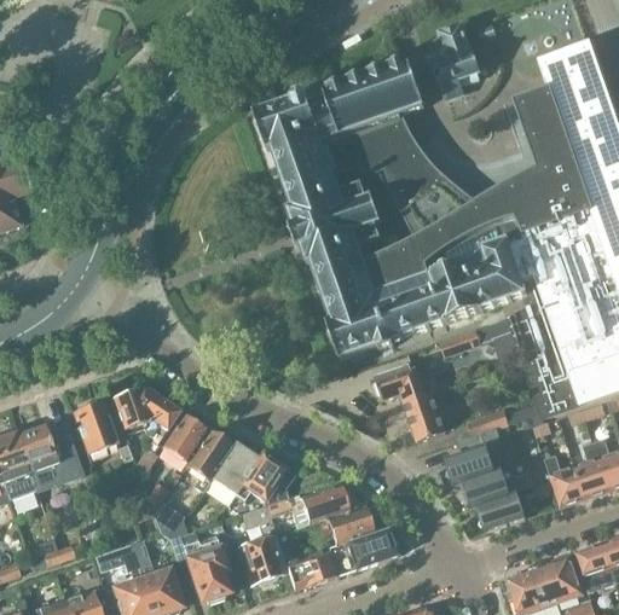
[(492,23),(478,28),(482,42),(497,38),(492,23)]
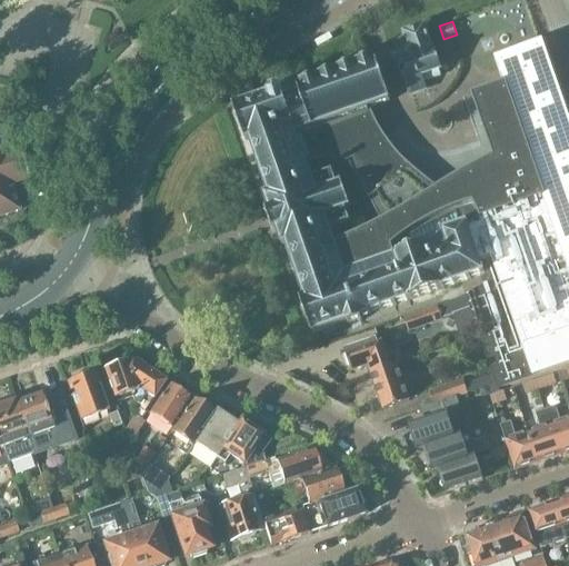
[(393,55),(393,56),(393,57),(393,58),(393,59),(395,60),(396,61),(397,61),(398,62),(399,61),(407,83),(422,79),(420,73),(440,67),(433,49),(432,49),(423,26),(405,31),(407,38),(398,40),(402,50),(397,52),(395,53),(393,55)]
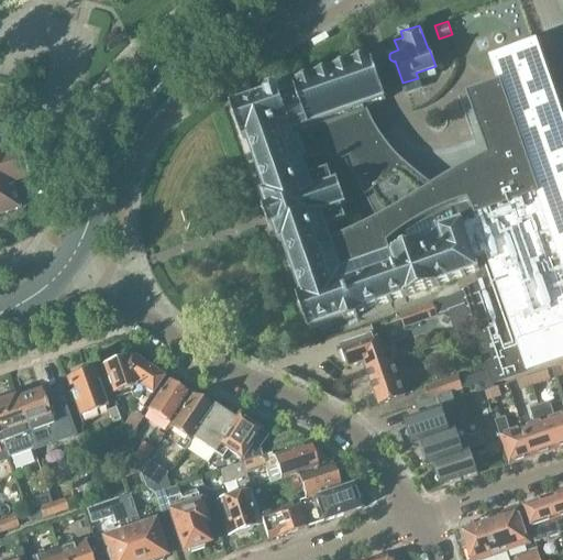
[(370,111),(366,105),(386,97),(372,55),(233,103),(232,103),(243,136),(247,135),(267,189),(263,190),(267,206),(275,226),(279,241),(284,239),(302,294),(299,295),(310,328),(344,316),(345,319),(359,315),(357,311),(405,295),(456,277),(476,270),(481,283),(462,289),(462,291),(466,303),(475,326),(476,329),(489,366),(493,375),(494,380),(562,355),(562,118),(537,43),(493,57),(500,79),(466,91),(488,153),(474,161),(460,167),(446,176),(432,185),(426,179),(419,175),(414,169),(407,164),(401,158),(396,153),(390,146),(386,140),(381,133),(376,127),(373,119),(370,111)]
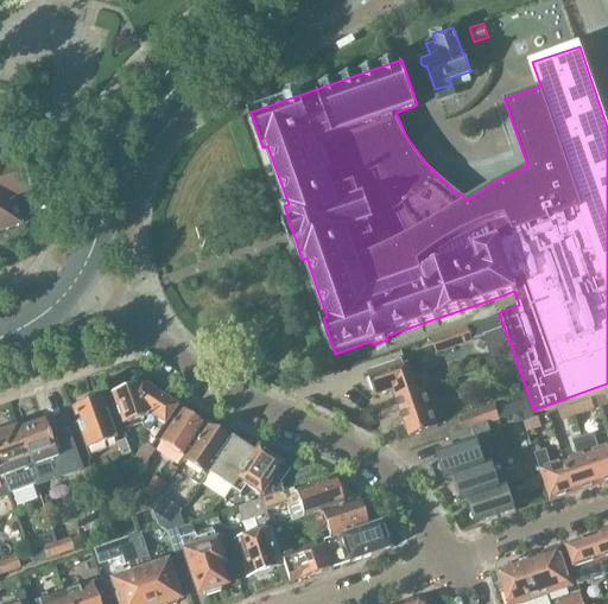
[(0,228),(20,222),(10,195),(31,189),(18,156),(6,159),(0,139),(0,228)]
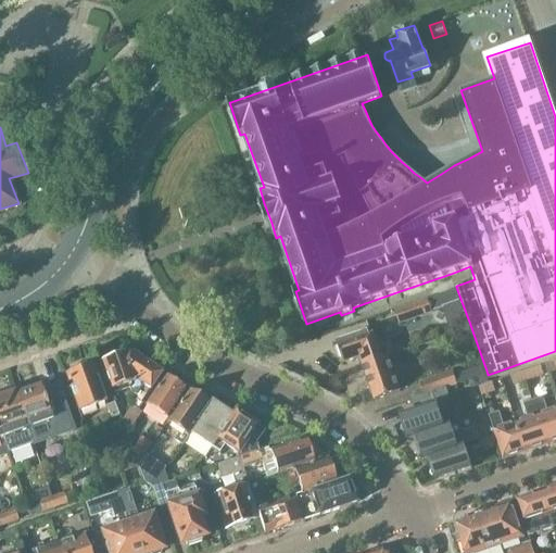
[(456,287),(428,297),(432,309),(432,310),(443,305),(460,299),(456,287)]
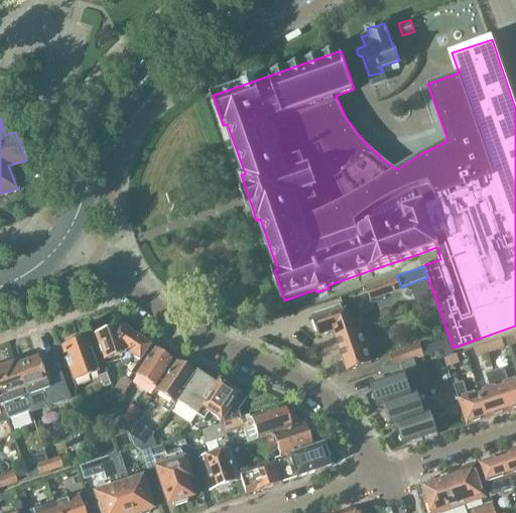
[(397,275),(367,285),(371,296),(401,286),(397,275)]
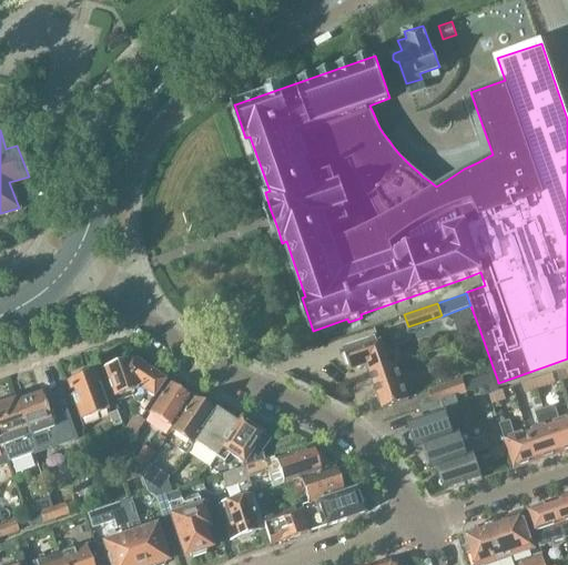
[(350,365),(366,361),(369,371),(388,365),(379,336),(344,346),(350,365)]
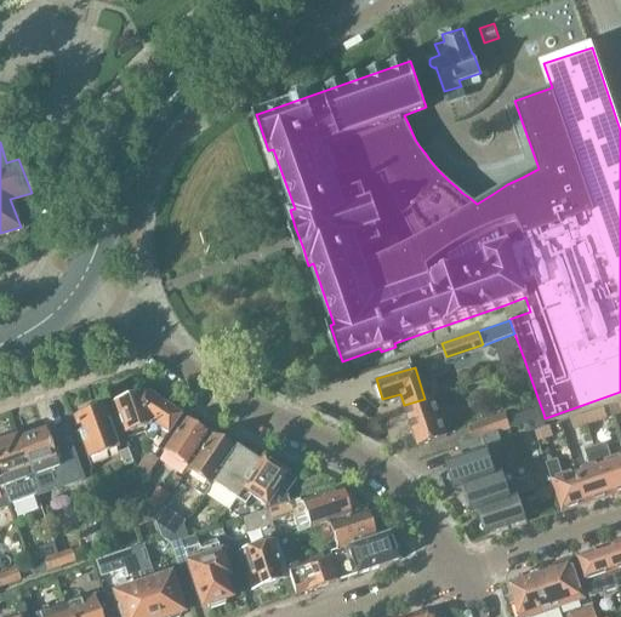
[(126,436),(144,429),(146,432),(149,429),(153,424),(141,392),(138,392),(138,390),(135,392),(134,389),(127,389),(124,392),(125,395),(113,399),(126,436)]
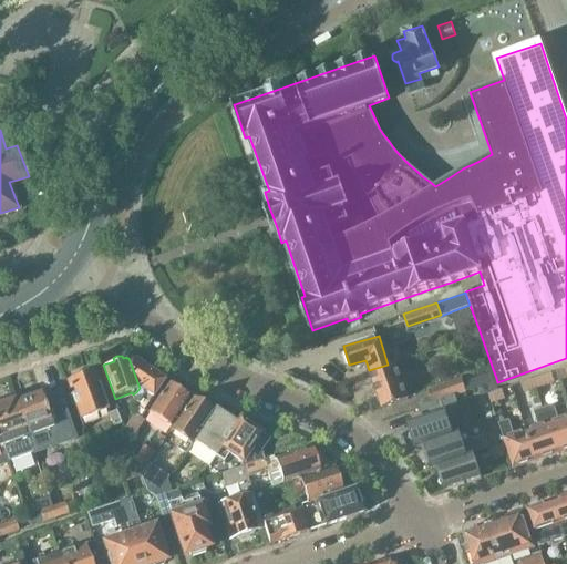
[(131,357),(129,358),(140,388),(136,392),(133,395),(134,398),(138,401),(145,390),(152,395),(163,377),(161,376),(162,373),(158,369),(153,369),(152,370),(133,357),(133,356),(131,356),(131,357)]
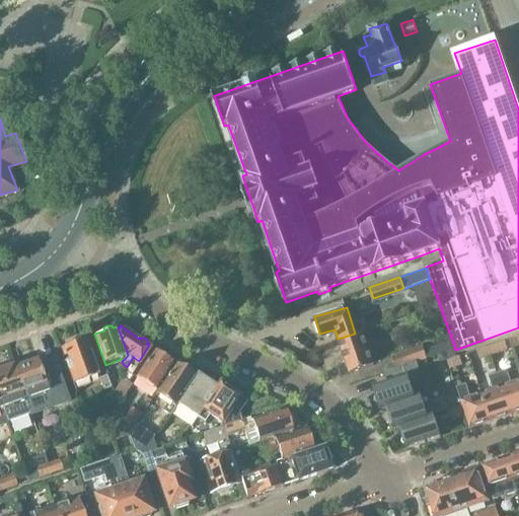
[(338,339),(347,372),(370,366),(361,333),(355,334),(338,339)]
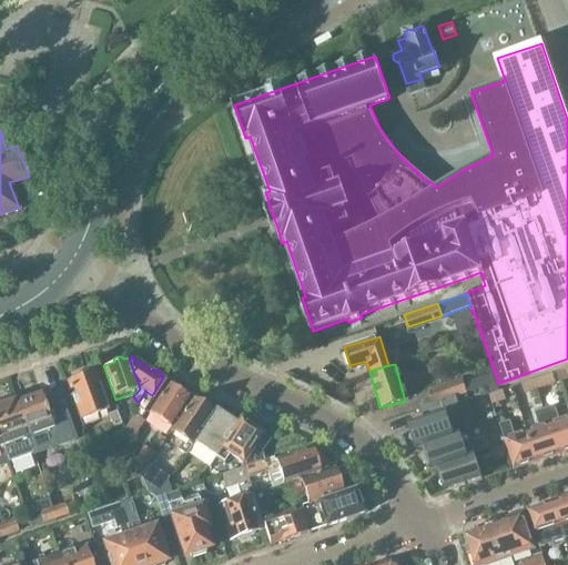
[(69,379),(67,379),(80,417),(108,407),(94,369),(84,373),(79,371),(72,373),(69,379)]
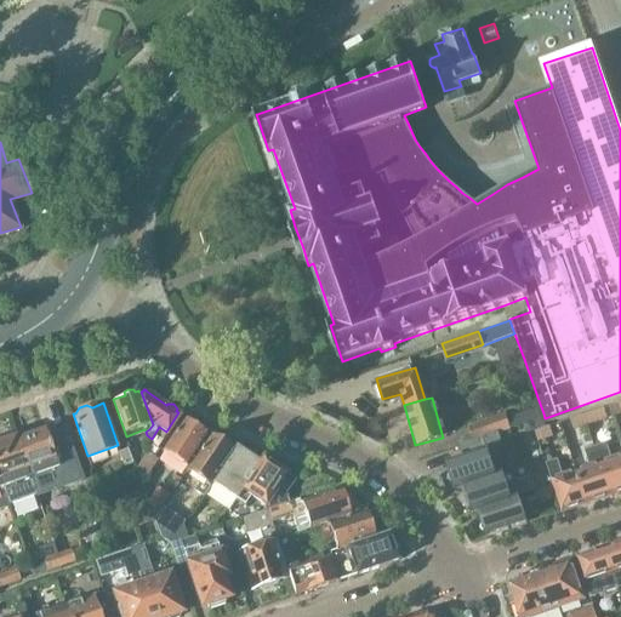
[(587,410),(590,420),(605,415),(603,405),(587,410)]
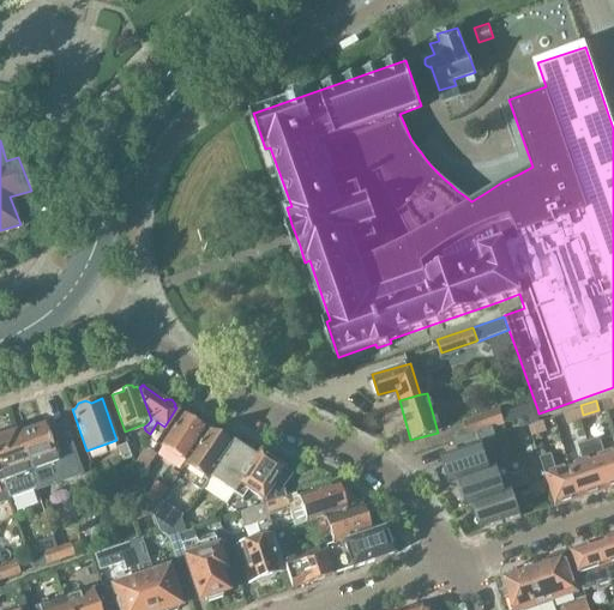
[(583,415),(581,405),(564,411),(567,420),(583,415)]
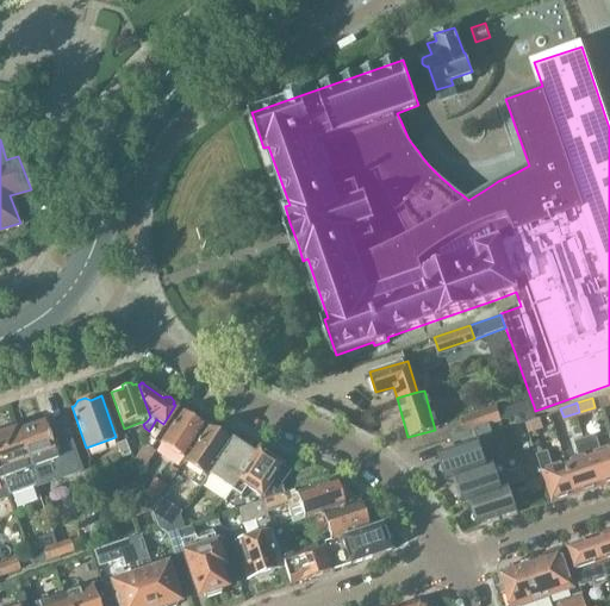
[(500,417),(498,408),(497,404),(461,416),(465,429),(485,423),(500,417)]
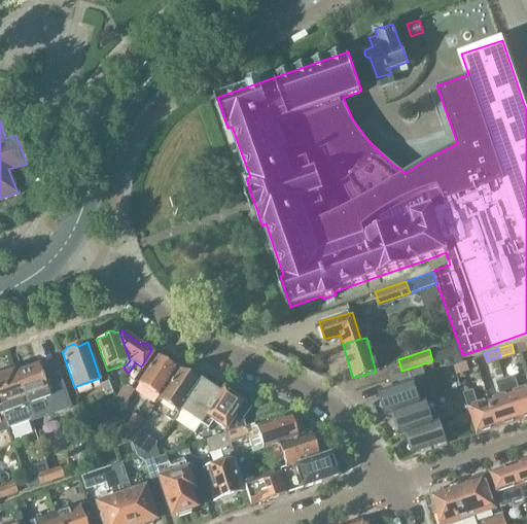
[(441,349),(430,353),(432,360),(443,357),(441,349)]
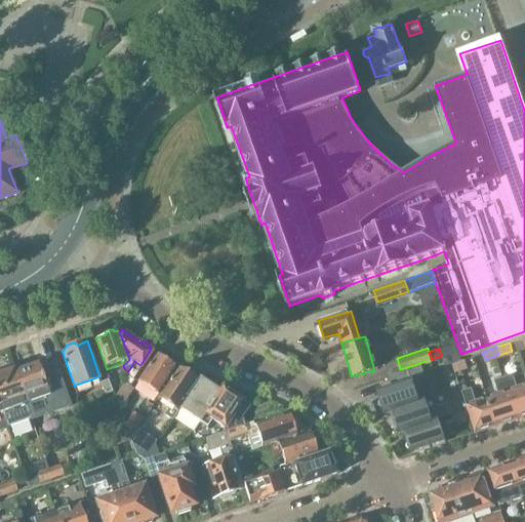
[(136,379),(158,394),(178,365),(177,365),(176,366),(168,361),(169,359),(157,351),(156,353),(136,379)]
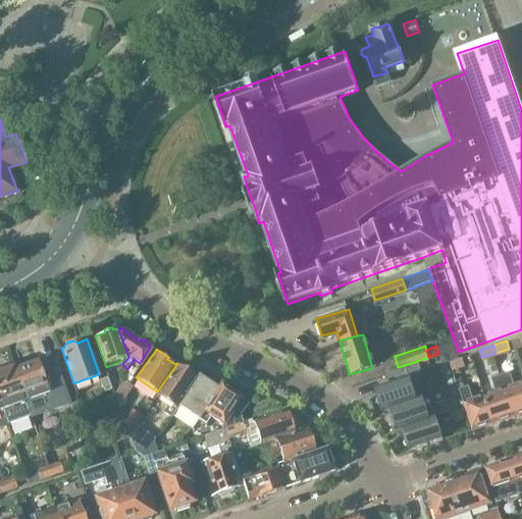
[(462,355),(459,356),(451,359),(454,367),(464,363),(462,355)]
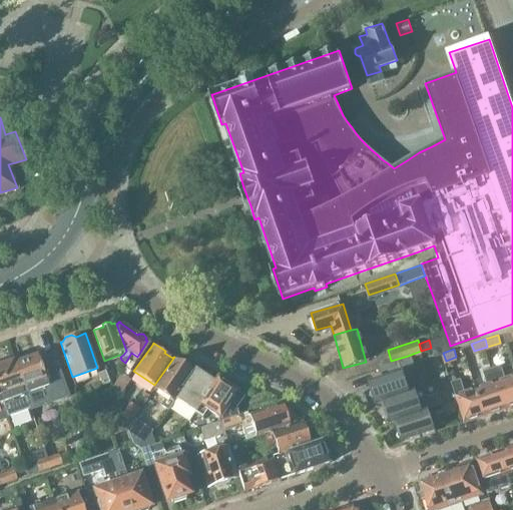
[(25,358),(20,356),(14,358),(26,392),(47,385),(36,354),(25,358)]
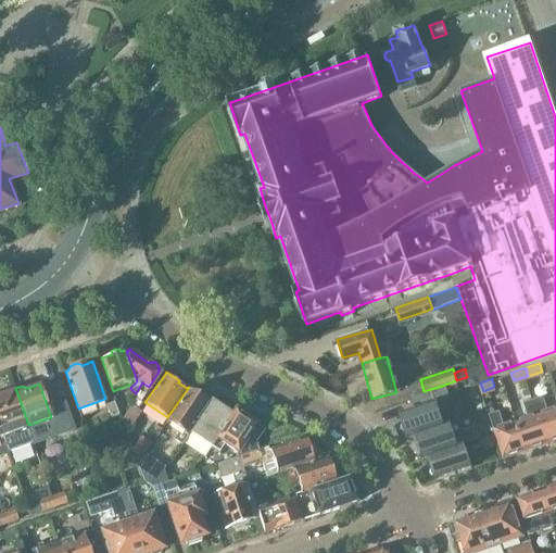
[(416,435),(444,424),(439,410),(449,406),(442,386),(424,391),(411,396),(415,407),(401,412),(405,423),(403,429),(408,435),(408,437),(416,435)]
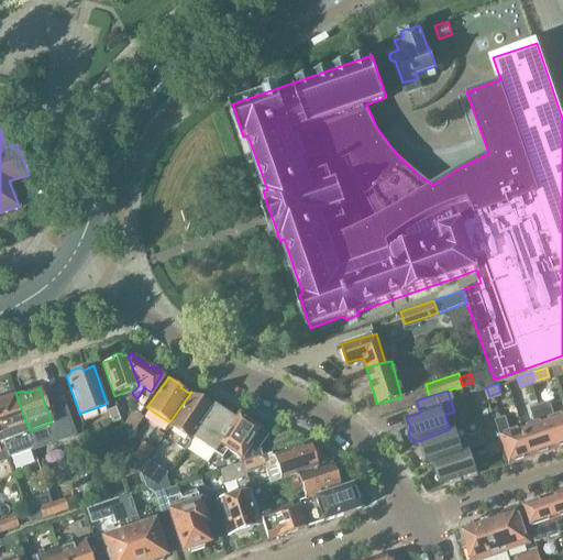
[(15,393),(13,394),(8,392),(0,395),(0,426),(4,439),(2,440),(4,446),(15,442),(13,436),(29,430),(15,393)]
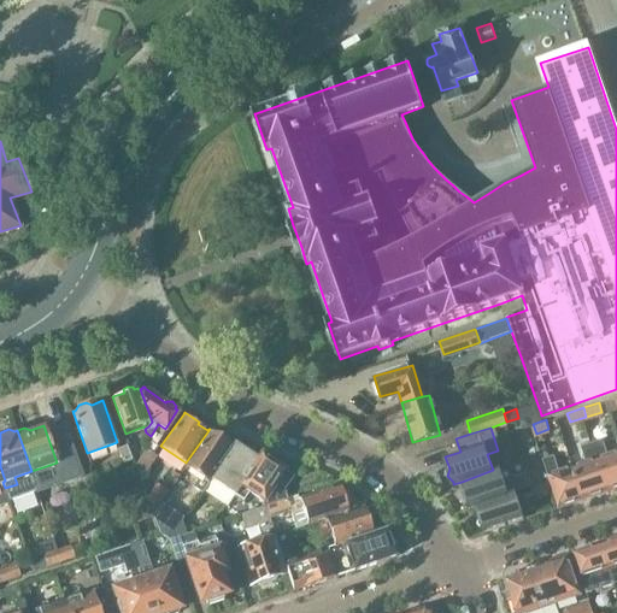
[(200,476),(194,485),(201,490),(211,478),(235,443),(234,442),(233,444),(222,437),(222,432),(216,430),(212,431),(210,429),(186,463),(184,465),(200,476)]
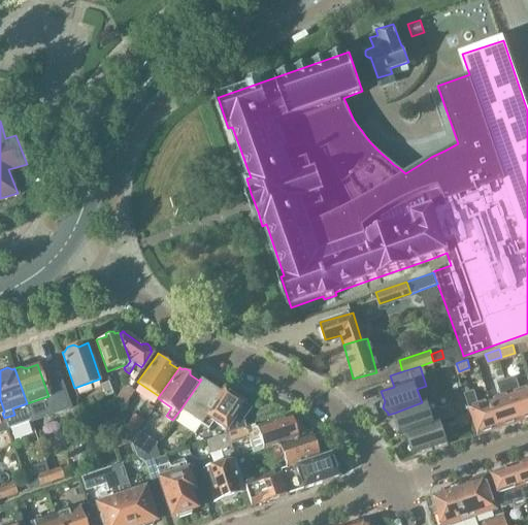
[(504,371),(506,378),(520,419),(527,416),(527,386),(521,388),(516,374),(515,375),(513,369),(504,371)]
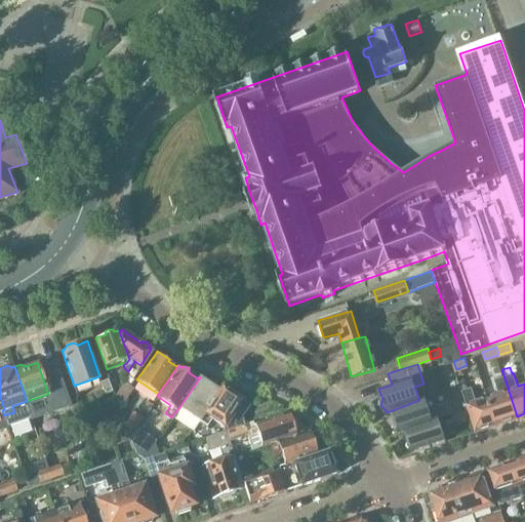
[(488,396),(496,424),(517,416),(503,375),(494,378),(498,393),(488,396)]
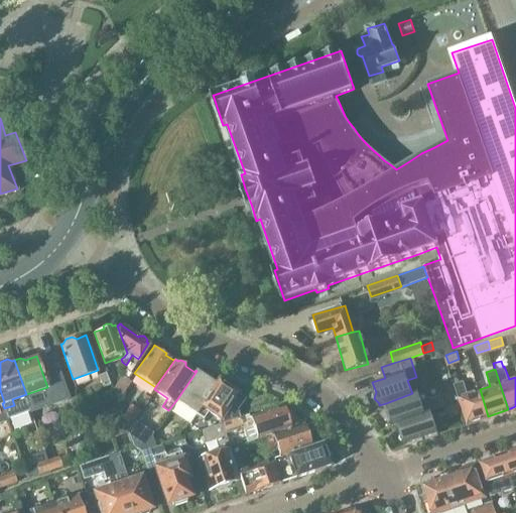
[(197,371),(176,400),(197,413),(204,402),(206,403),(211,395),(208,392),(215,382),(208,378),(208,374),(204,372),(201,373),(197,371)]
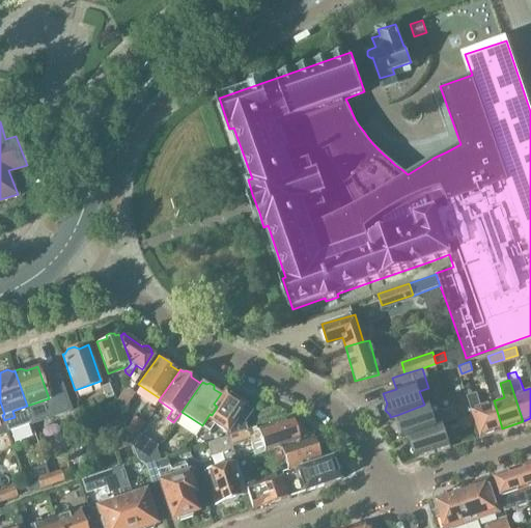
[(109,383),(101,385),(105,397),(113,394),(109,383)]
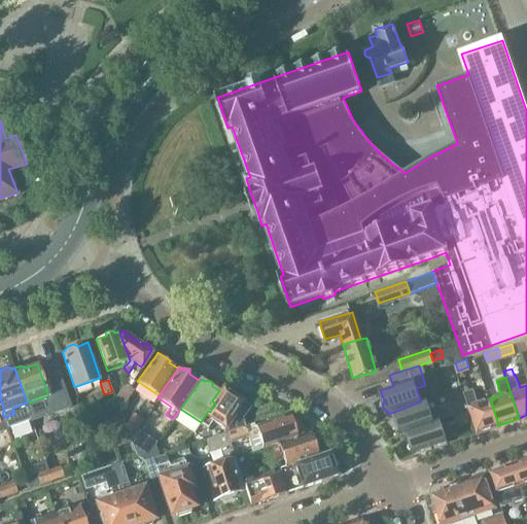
[(125,381),(120,387),(127,396),(134,387),(125,381)]
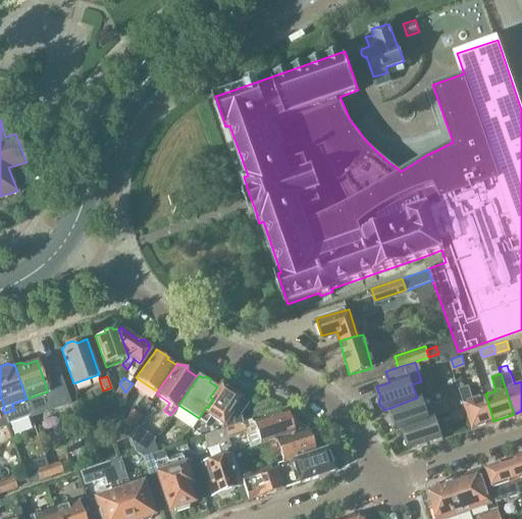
[(220,382),(218,386),(217,386),(210,397),(213,400),(208,408),(206,407),(199,418),(204,421),(208,415),(222,423),(242,396),(240,395),(238,390),(232,386),(227,387),(220,382)]
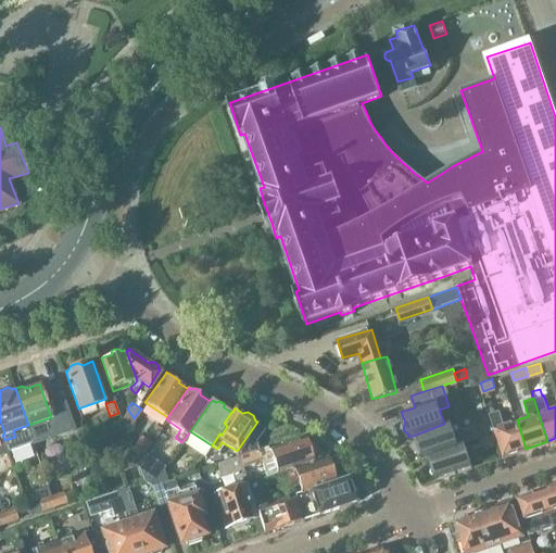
[(123,415),(122,416),(127,429),(134,418),(127,409),(123,415)]
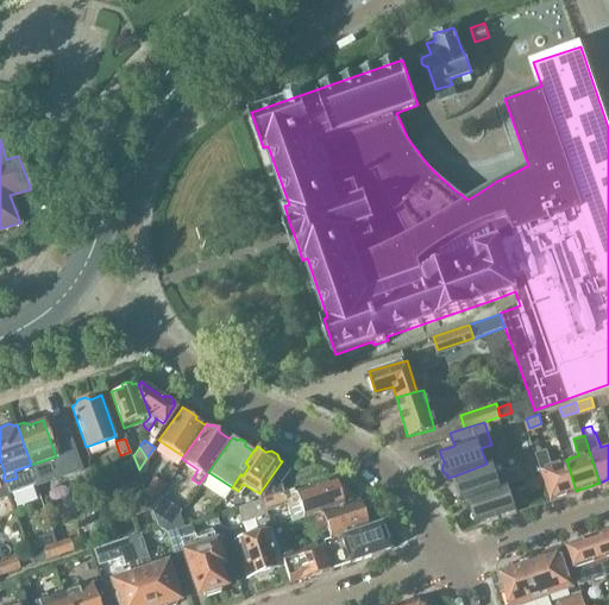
[(534,447),(516,453),(518,459),(537,453),(535,452),(534,447)]
